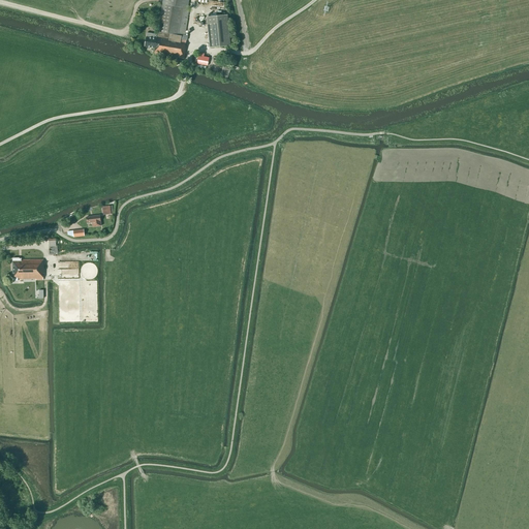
[(183,35),(184,35),(189,9),(187,9),(188,0),(162,0),(157,37),(156,36),(156,34),(147,33),(146,37),(144,47),(154,49),(153,54),(184,59),(186,45),(185,45),(186,39),(182,39),(183,35)]
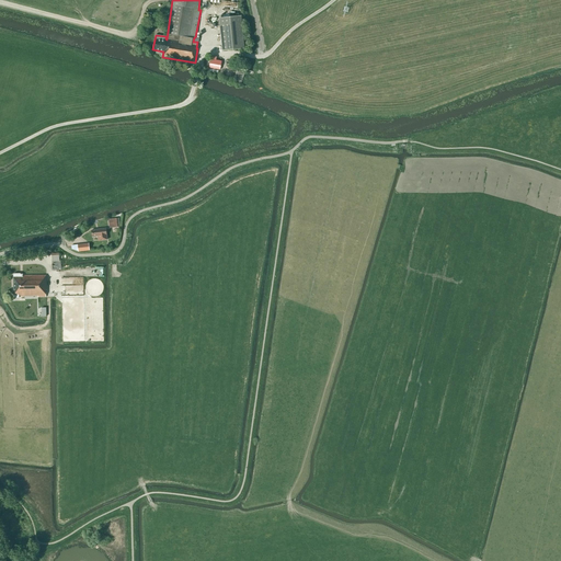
[(241,15),(219,18),(222,50),(244,48),(241,15)]
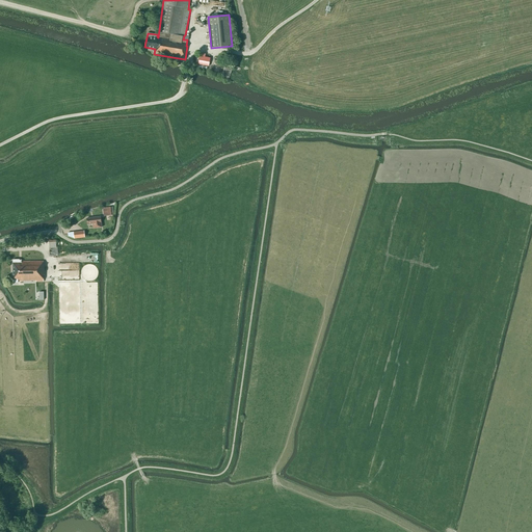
[(197,56),(196,63),(207,65),(208,57),(197,56)]
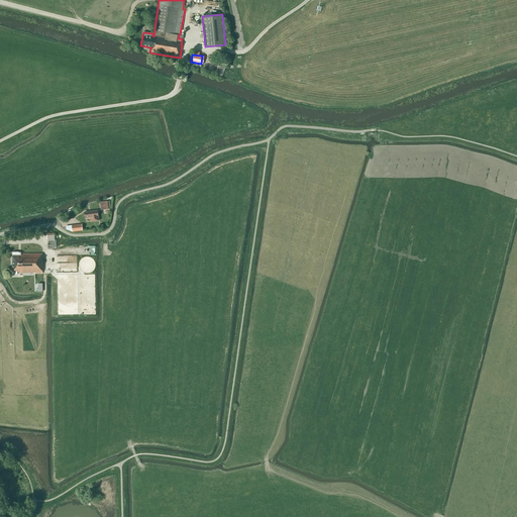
[(222,77),(226,67),(225,67),(225,65),(219,62),(215,74),(222,77)]
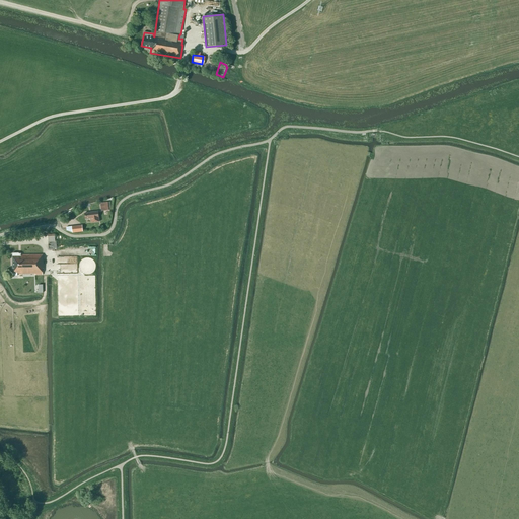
[(100,203),(101,211),(112,210),(110,202),(107,202),(100,203)]
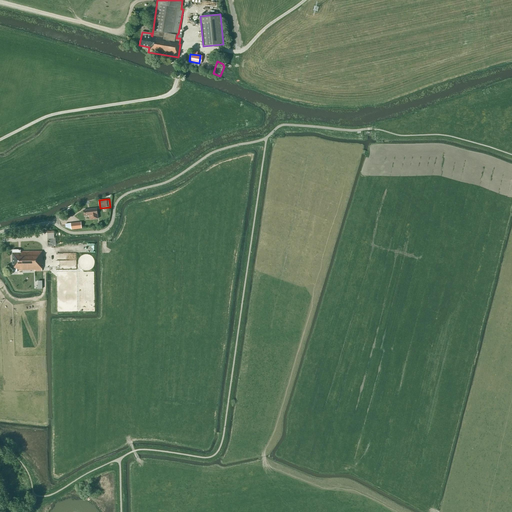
[(96,209),(91,209),(83,210),(84,216),(89,215),(90,220),(98,219),(96,209)]
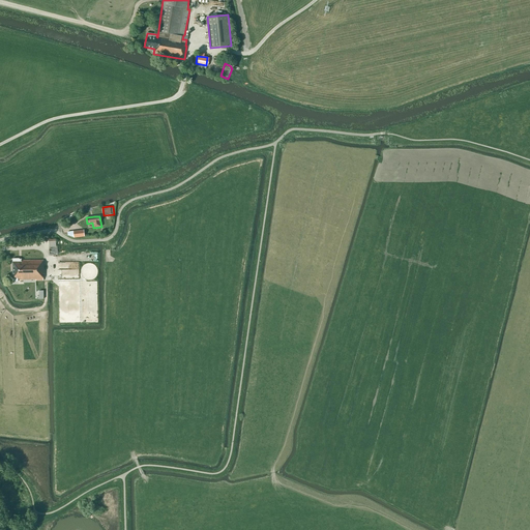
[(45,274),(43,261),(22,261),(20,261),(19,259),(12,259),(12,262),(12,280),(13,280),(13,282),(18,282),(18,281),(33,281),(33,282),(43,281),(43,274),(45,274)]
